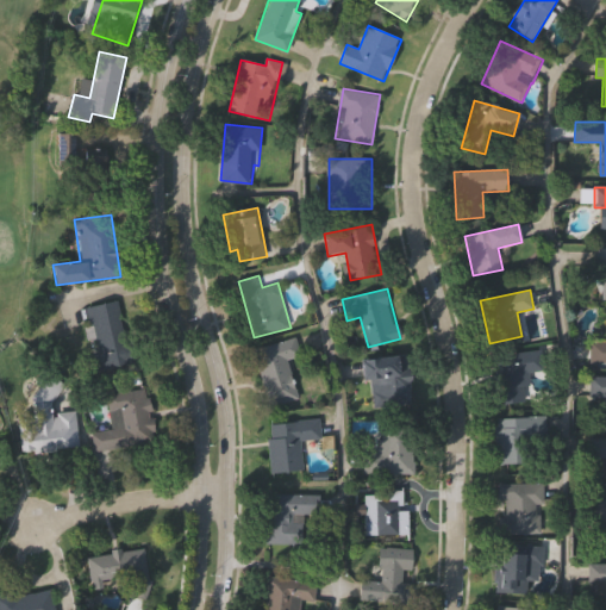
[(120,302),(132,363),(100,371),(88,307),(120,302)]
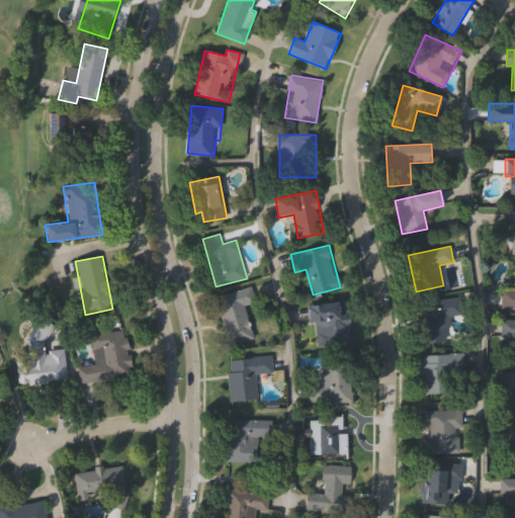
[(245,306),(254,340),(230,347),(216,297),(252,287),(255,303),(245,306)]
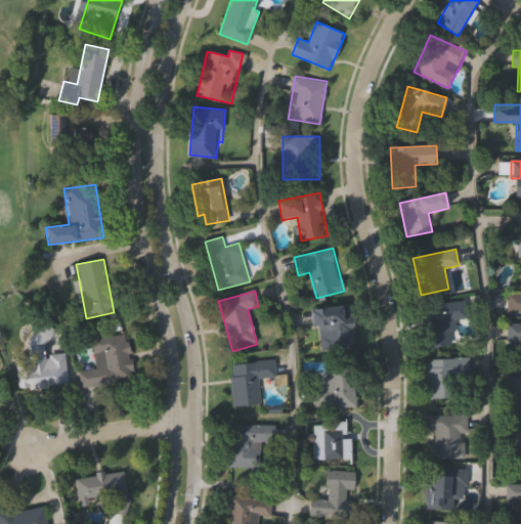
[(520,312),(508,312),(508,294),(520,294),(520,312)]
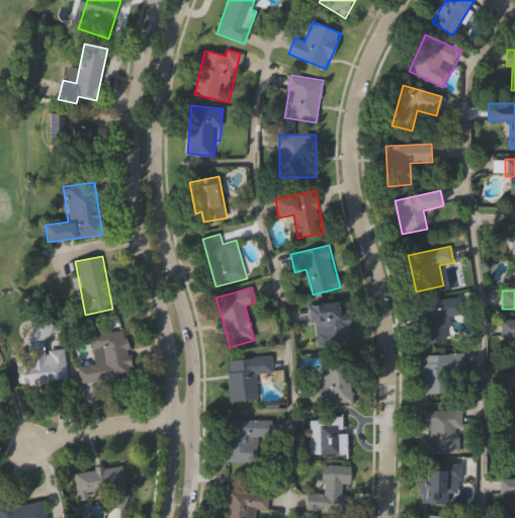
[(455,296),(460,295),(463,313),(458,314),(449,316),(451,327),(445,328),(447,342),(424,346),(417,303),(455,296)]
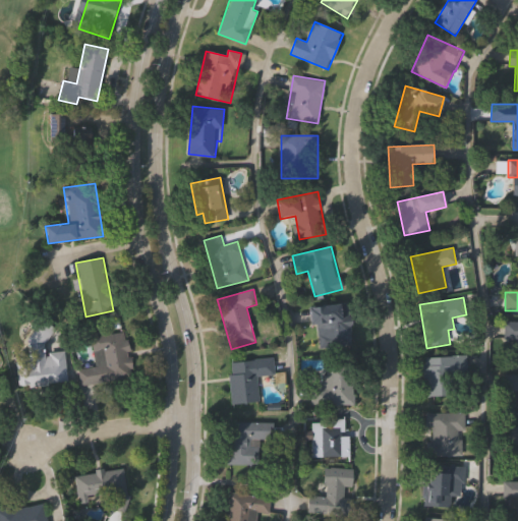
[(349,302),(354,343),(329,346),(326,323),(312,325),(310,307),(349,302)]
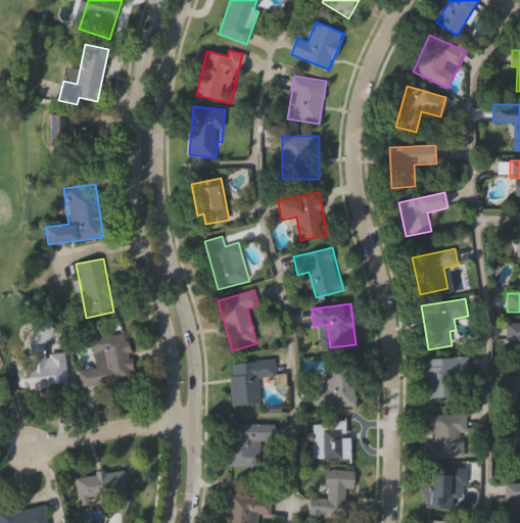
[(19,362),(29,361),(28,344),(42,321),(55,330),(46,345),(46,354),(66,352),(68,383),(33,385),(27,382),(20,382),(19,362)]
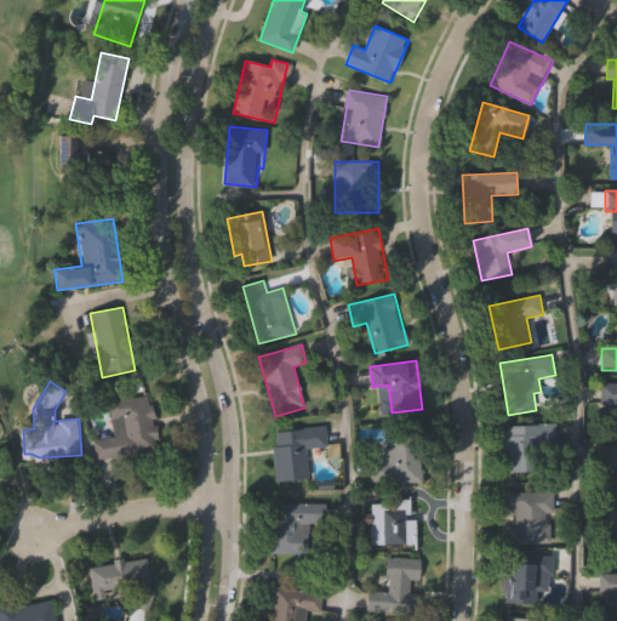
[(616,429),(613,429),(613,405),(599,405),(600,383),(616,383),(616,429)]
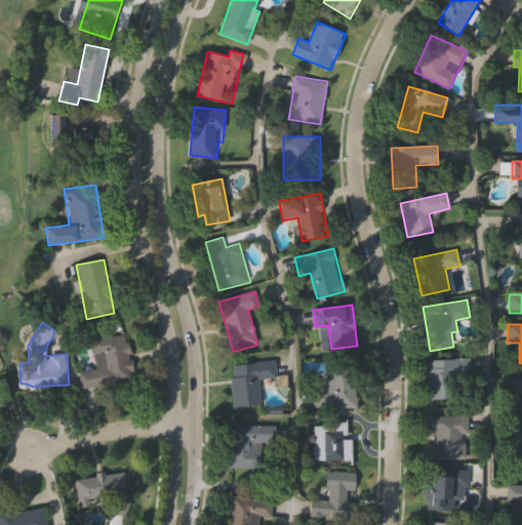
[(93,340),(128,335),(135,380),(81,389),(79,372),(97,369),(93,340)]
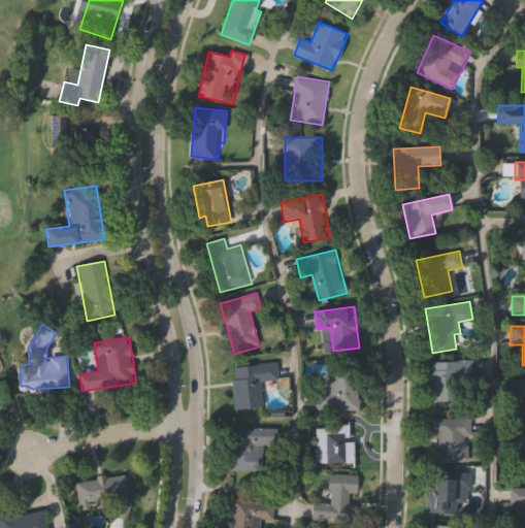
[(230,366),(276,362),(277,380),(260,382),(263,406),(234,409),(230,366)]
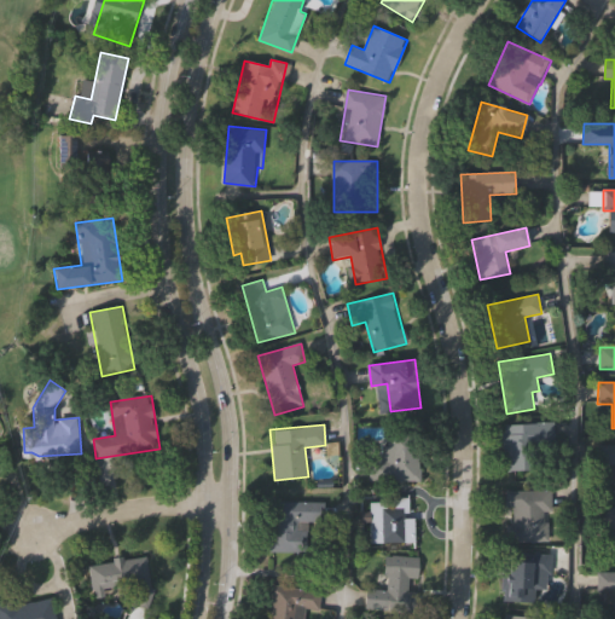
[(504,470),(504,424),(545,424),(545,470),(504,470)]
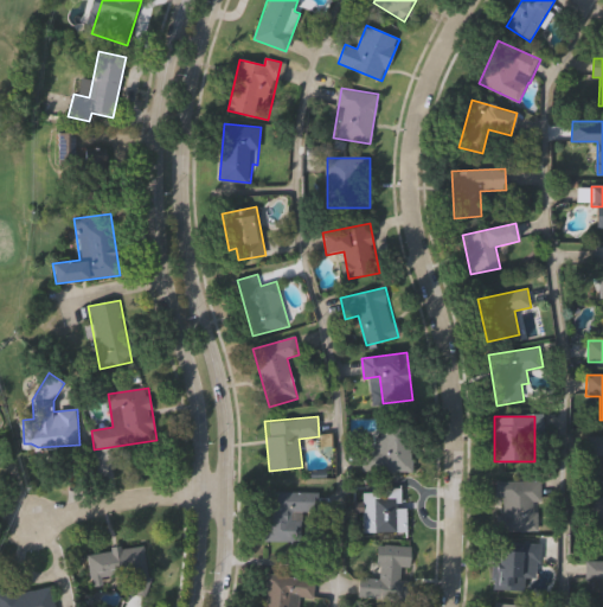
[(412,472),(365,472),(365,451),(377,451),(377,423),(414,423),(412,472)]
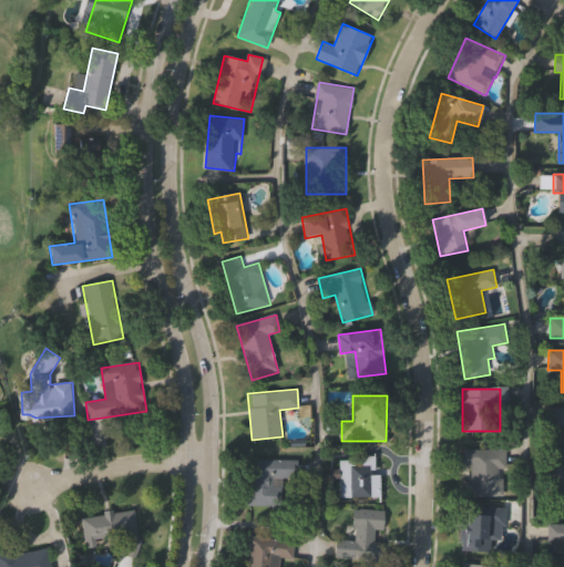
[(563,426),(550,426),(550,408),(563,408),(563,426)]
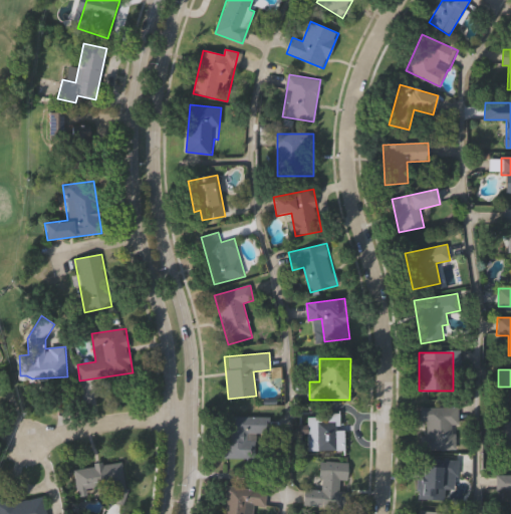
[(460,408),(421,409),(422,450),(460,449),(460,408)]
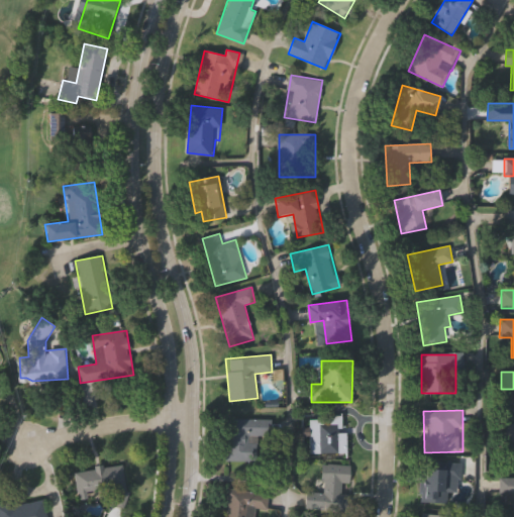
[(224,419),(272,418),(273,436),(259,437),(259,461),(225,461),(224,419)]
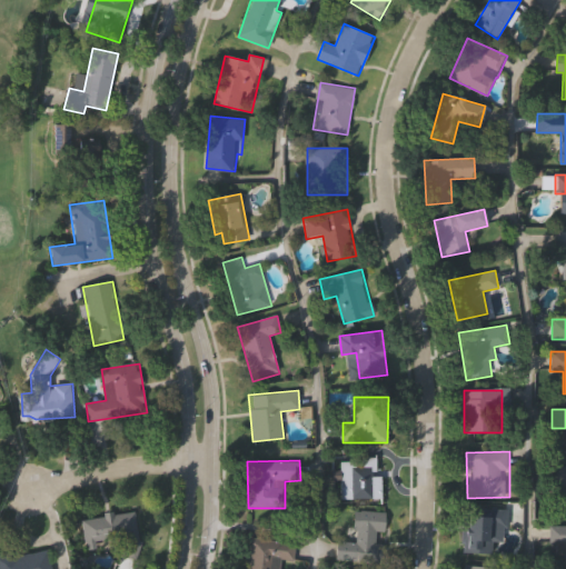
[(379,460),(343,460),(343,500),(379,500),(379,460)]
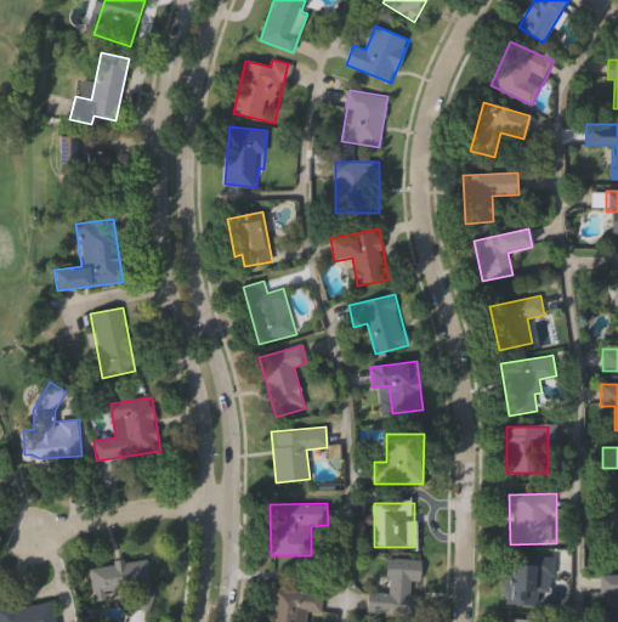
[(607,561),(617,561),(617,512),(607,513),(607,561)]
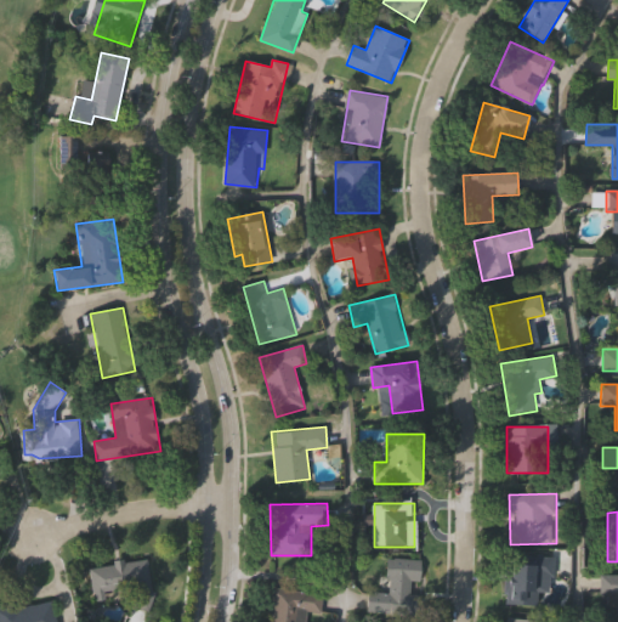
[(556,553),(555,575),(539,575),(539,604),(506,603),(508,553),(556,553)]
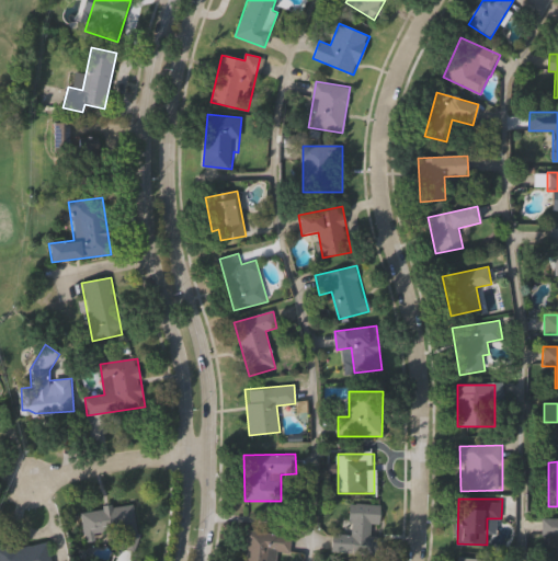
[(380,503),(379,553),(332,552),(332,533),(350,533),(351,502),(380,503)]
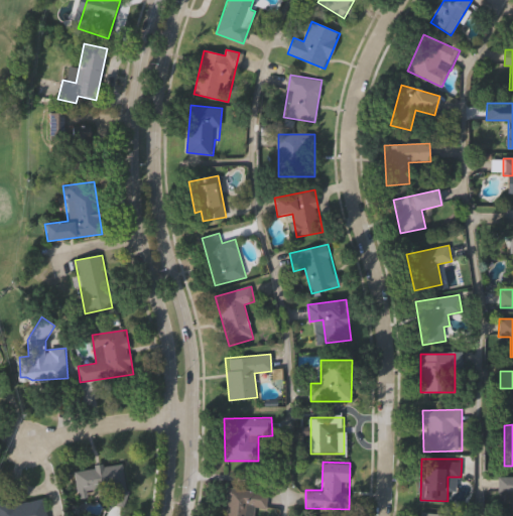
[(112,488),(77,490),(75,467),(125,464),(128,503),(113,504),(112,488)]
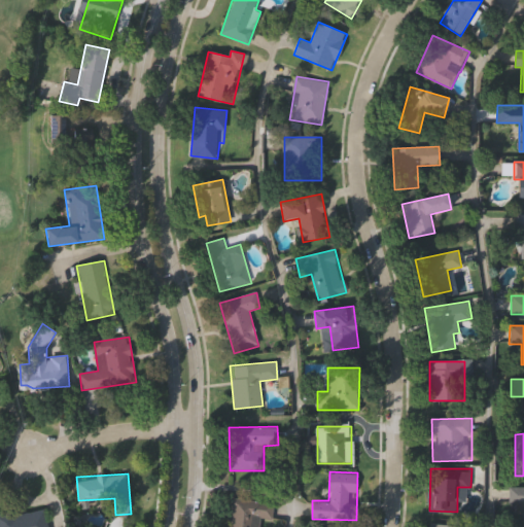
[(523,526),(512,526),(512,486),(523,485),(523,526)]
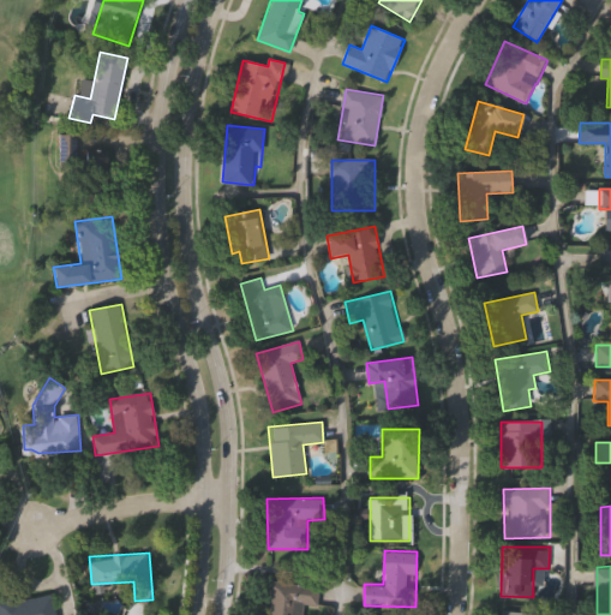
[(319,585),(318,604),(298,602),(295,614),(265,614),(270,579),(319,585)]
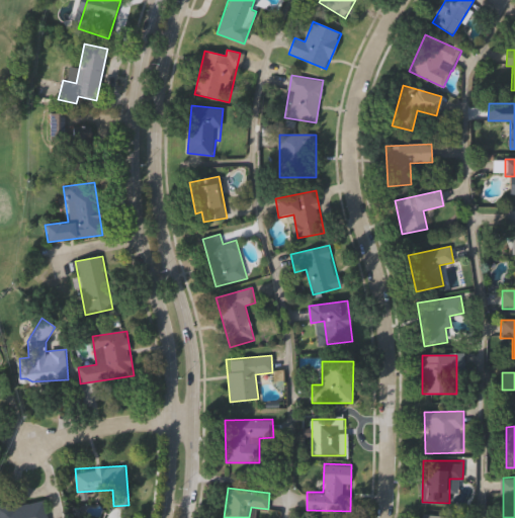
[(0,517),(0,504),(45,496),(48,517),(0,517)]
